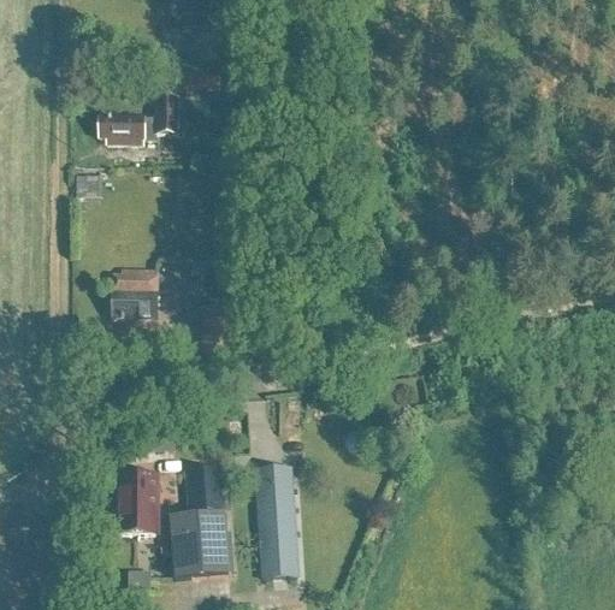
[(193,58),(208,57),(208,41),(193,41),(193,58)]
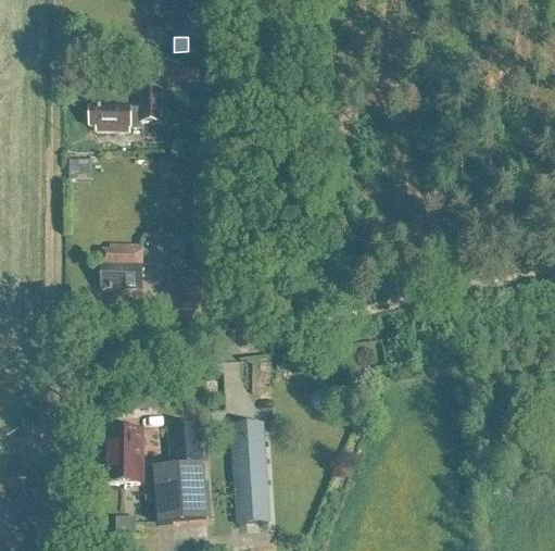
[(160,79),(173,79),(196,79),(196,66),(160,66),(160,79)]
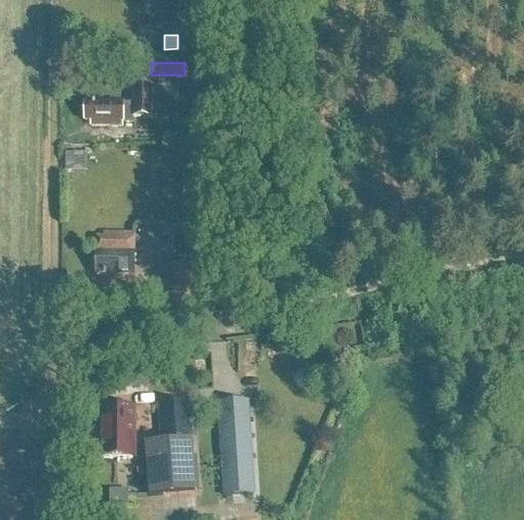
[(133,121),(133,115),(152,114),(152,84),(133,84),(133,101),(85,101),(85,118),(91,118),(91,123),(123,123),(123,121),(133,121)]
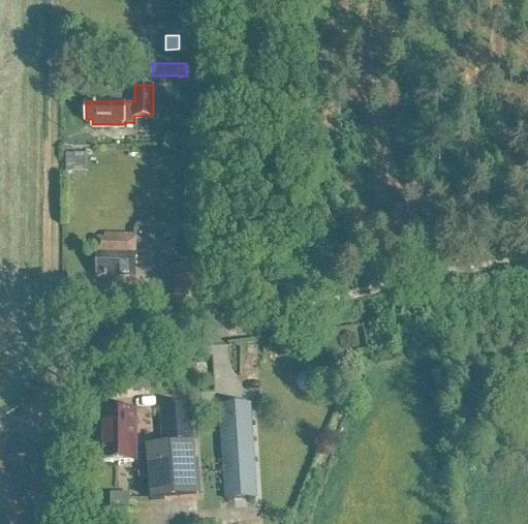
[(89,170),(90,152),(67,151),(66,170),(89,170)]
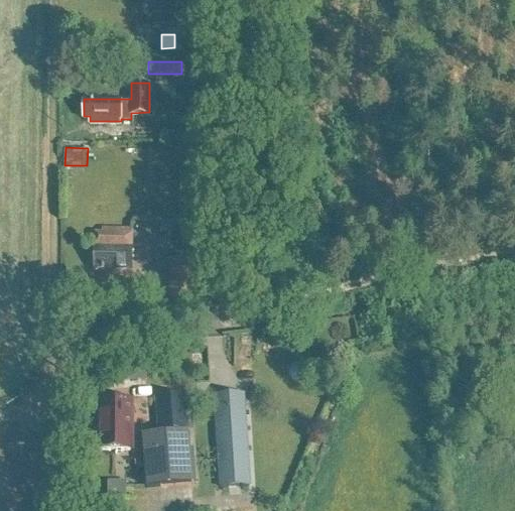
[(132,268),(133,226),(102,226),(102,231),(95,230),(95,267),(132,268)]
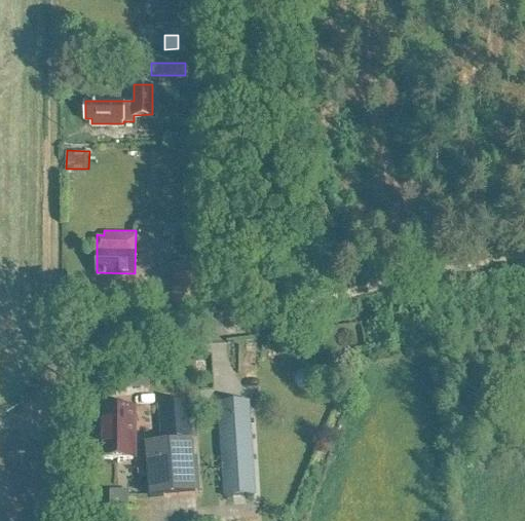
[(175,305),(200,305),(199,263),(175,263),(175,305)]
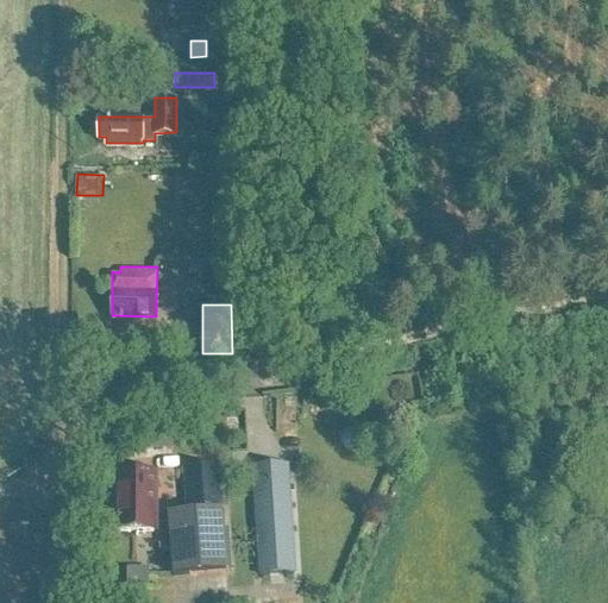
[(173,573),(189,572),(229,569),(223,507),(218,464),(185,468),(188,510),(168,513),(173,573)]
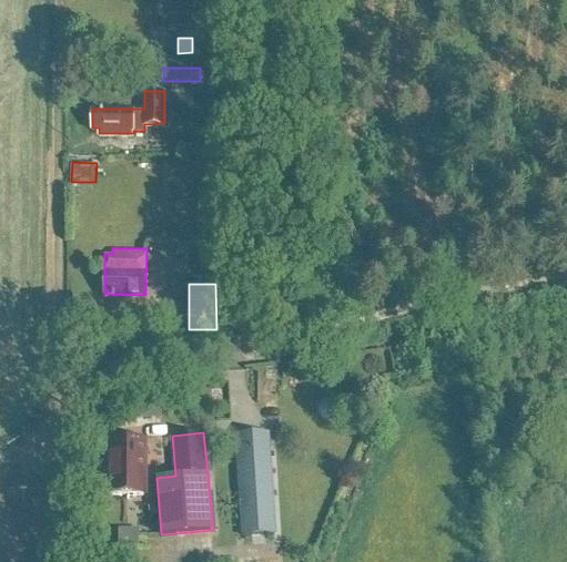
[(244,533),(275,530),(269,433),(239,437),(244,533)]
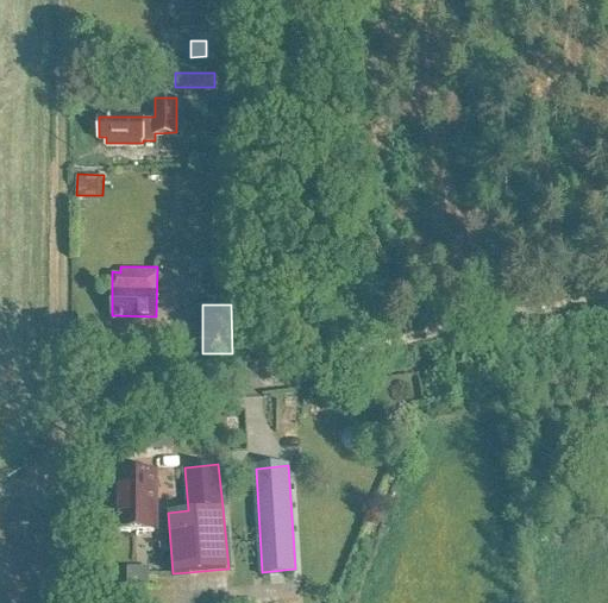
[(158,531),(160,472),(116,471),(116,531),(158,531)]
